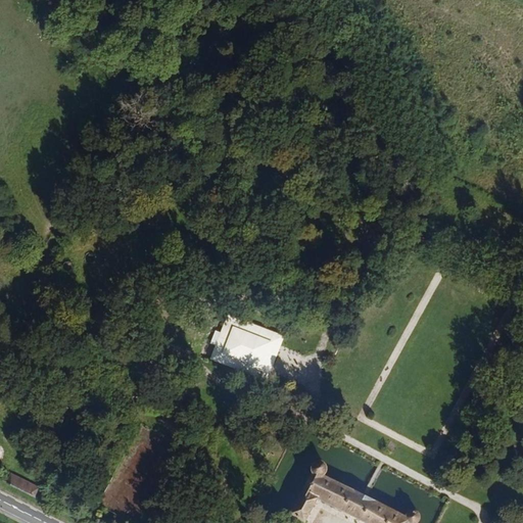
[(217,341),(210,359),(259,376),(258,381),(269,384),(286,336),(263,328),(259,337),(231,327),(226,344),(217,341)]
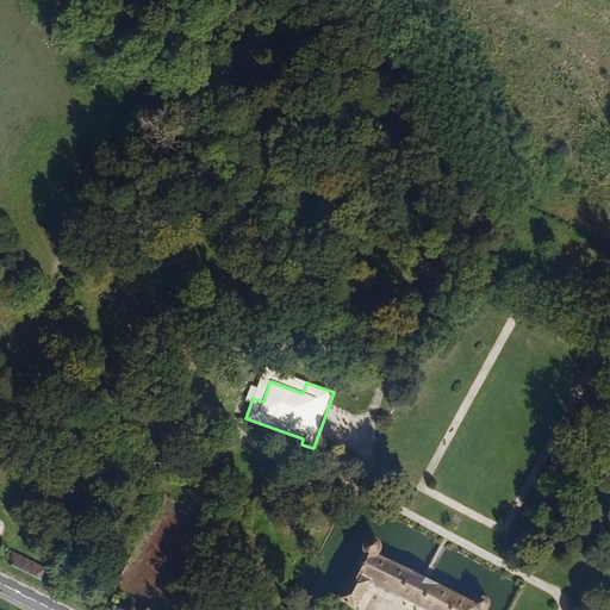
[(492,599),(491,597),(489,595),(485,593),(483,593),(479,595),(477,596),(475,598),(474,599),(380,552),(378,552),(381,549),(383,546),(383,542),(383,540),(380,537),(378,535),(374,534),(371,534),(368,536),(366,537),(365,541),(363,543),(365,547),(365,548),(366,549),(355,571),(338,599),(356,609),(372,580),(430,609),(489,609),(491,608),(492,605),(492,603),(492,599)]
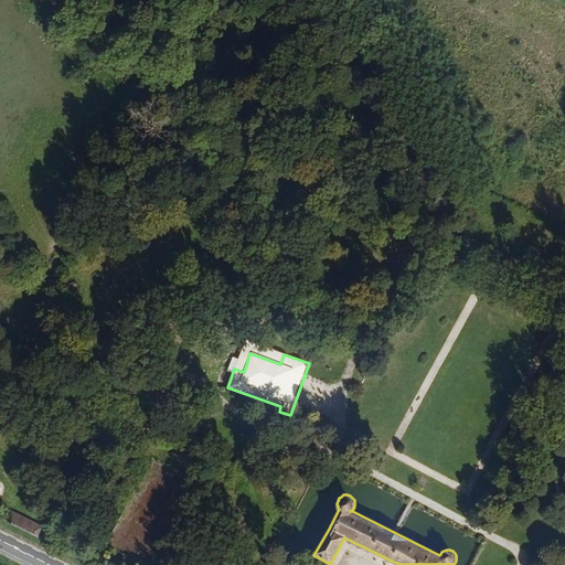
[(27,505),(19,521),(43,534),(51,519),(27,505)]
